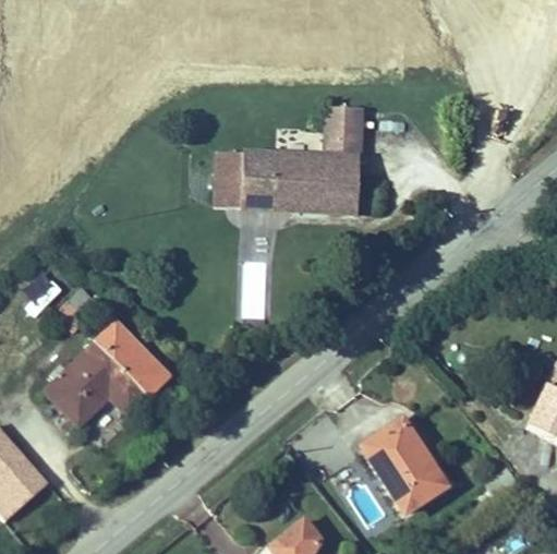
[(325,149),(212,146),(210,206),(356,211),(360,109),(326,108),(325,149)]
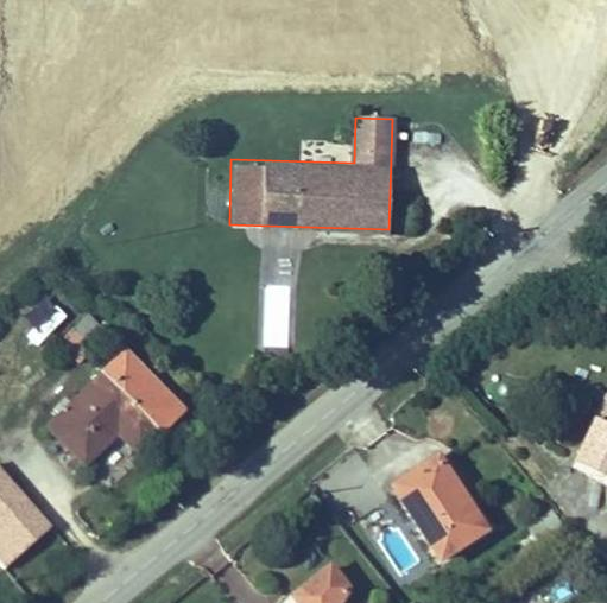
[(81,340),(101,363),(107,357),(86,334),(81,340)]
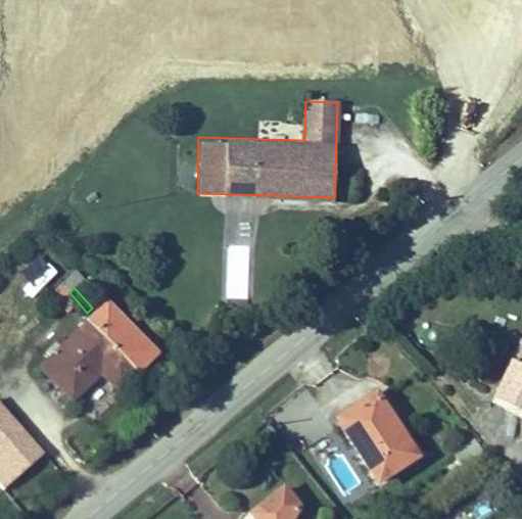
[(100,317),(147,368),(163,352),(117,305),(100,317)]
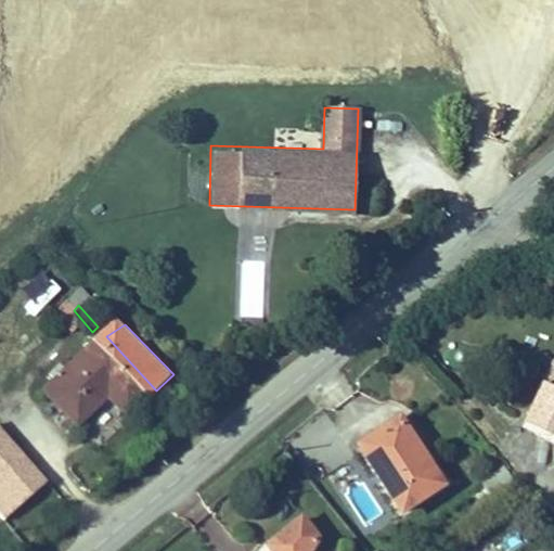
[(118,387),(139,408),(156,391),(106,336),(100,342),(105,350),(95,359),(90,355),(55,384),(86,415),(118,387)]
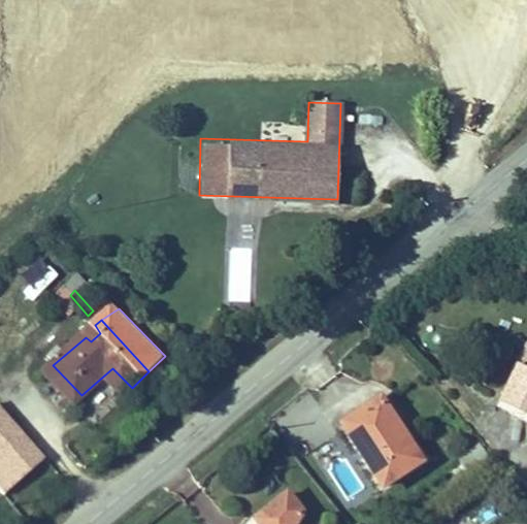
[(526,348),(496,396),(526,415),(526,348)]
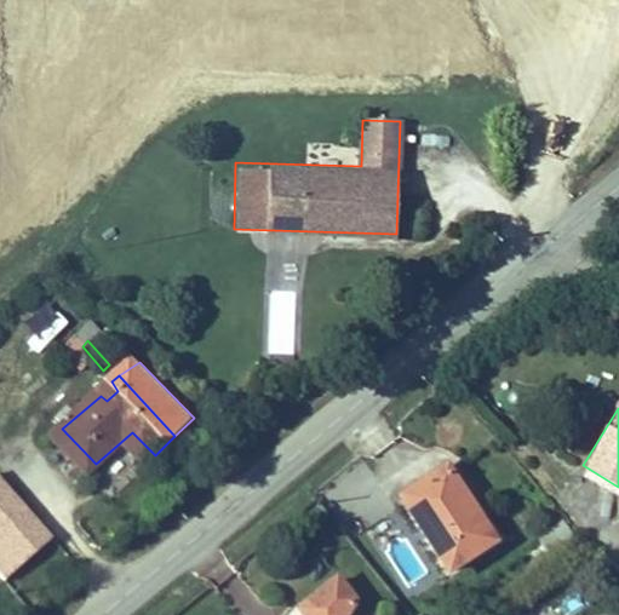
[(492,536),(442,459),(391,490),(440,568),(492,536)]
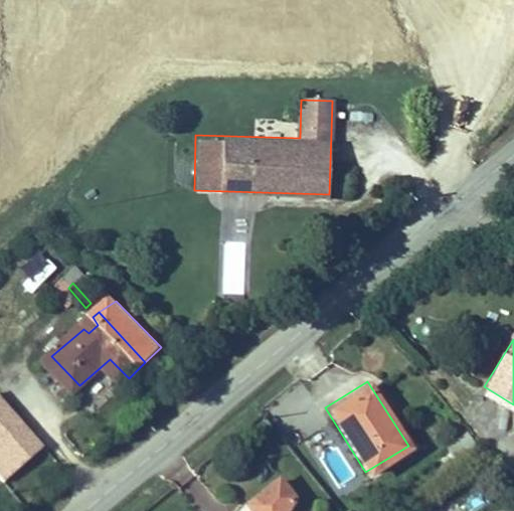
[(0,393),(0,476),(4,481),(45,445),(0,393)]
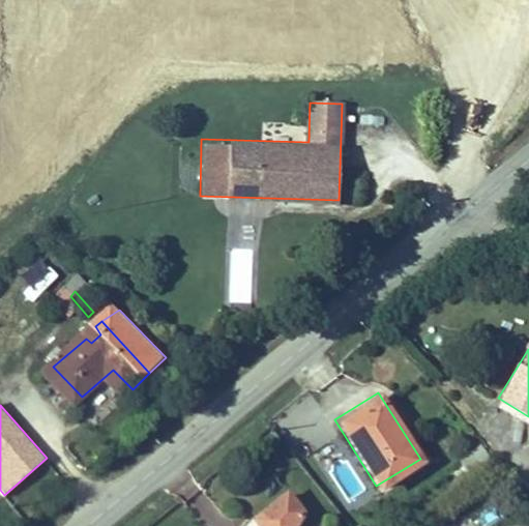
[(302,525),(311,513),(294,490),(262,517),(268,525),(302,525)]
